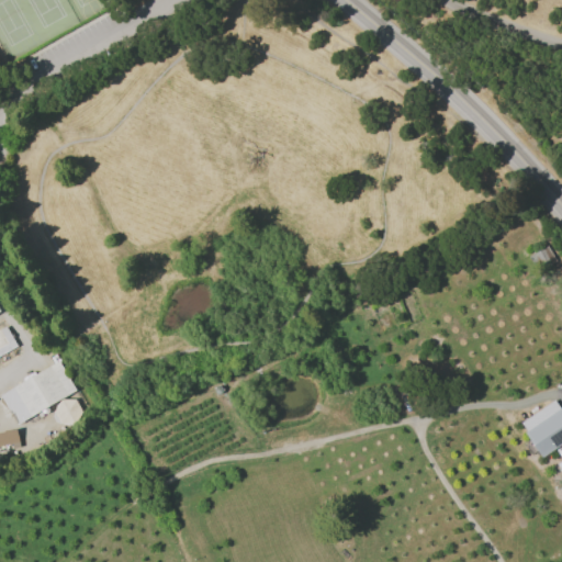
[(529,255),(537,270),(554,261),(547,246),(529,255)]
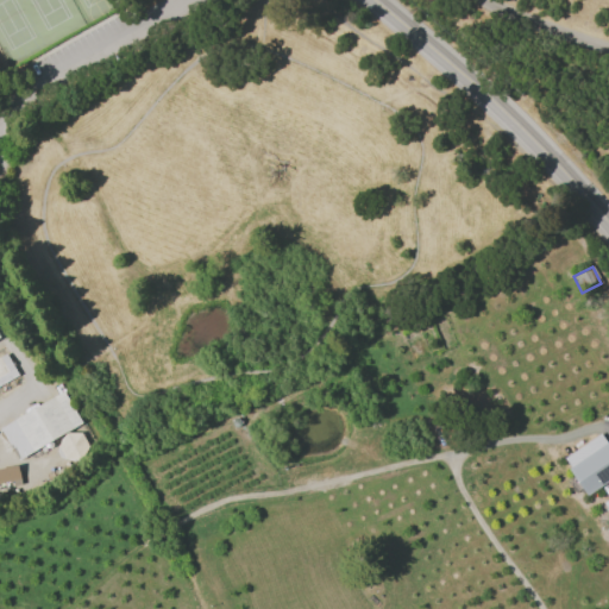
[(0,356),(0,383),(17,375),(6,353),(0,356)]
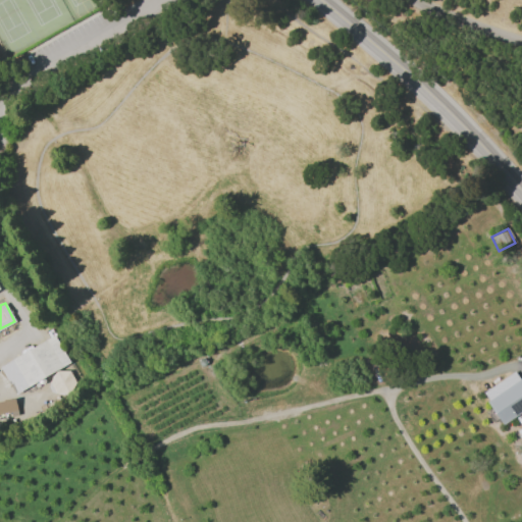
[(69,364),(55,335),(0,364),(0,366),(14,393),(69,364)]
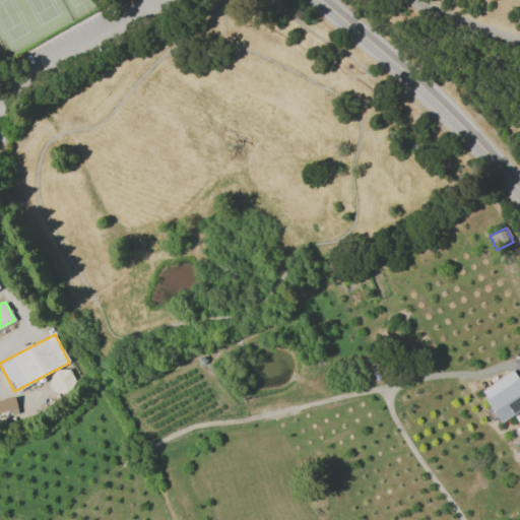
[(69,368),(45,378),(52,395),(76,384),(69,368)]
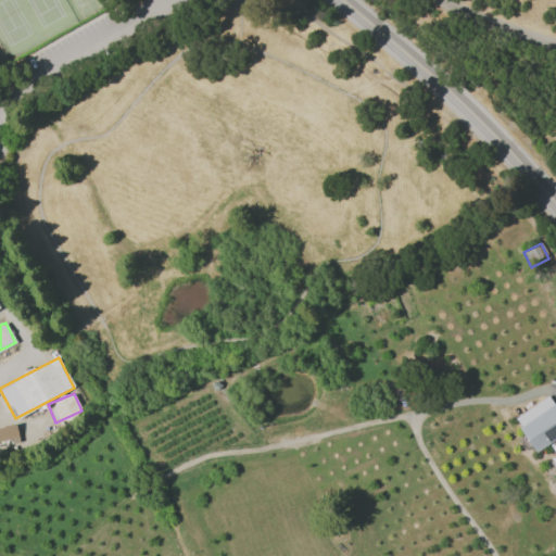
[(514,417),(534,452),(548,444),(553,451),(555,449),(555,402),(551,394),(514,417)]
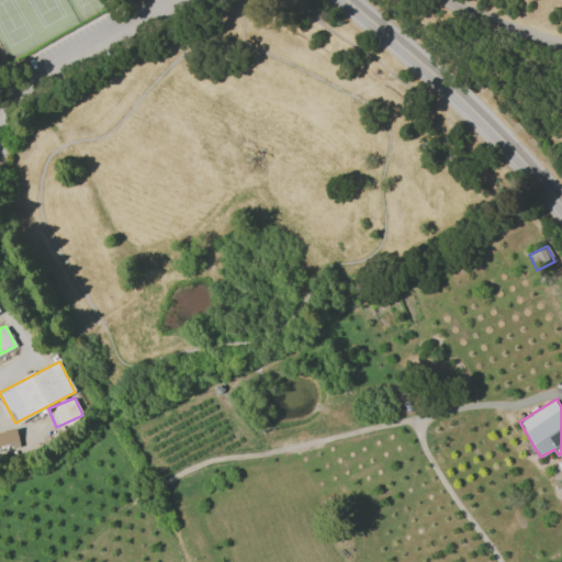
[(0,433),(0,446),(19,442),(15,430),(0,433)]
